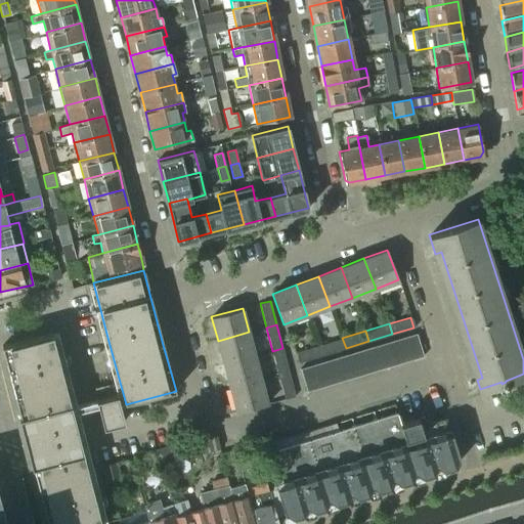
[(19,418),(20,421),(32,467),(33,466),(48,523),(99,523),(102,523),(71,405),(51,332),(1,344),(20,417),(19,418)]
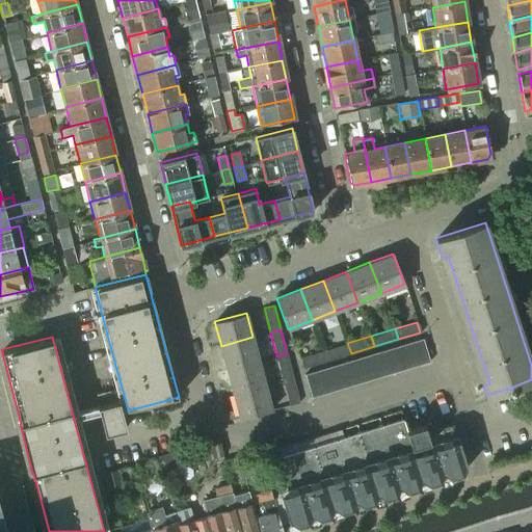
[(221,346),(228,370),(259,361),(253,337),(221,346)]
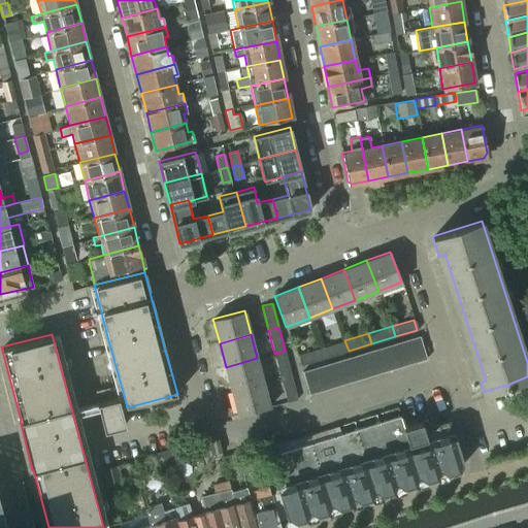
[(419,336),(406,339),(414,362),(426,358),(419,336)]
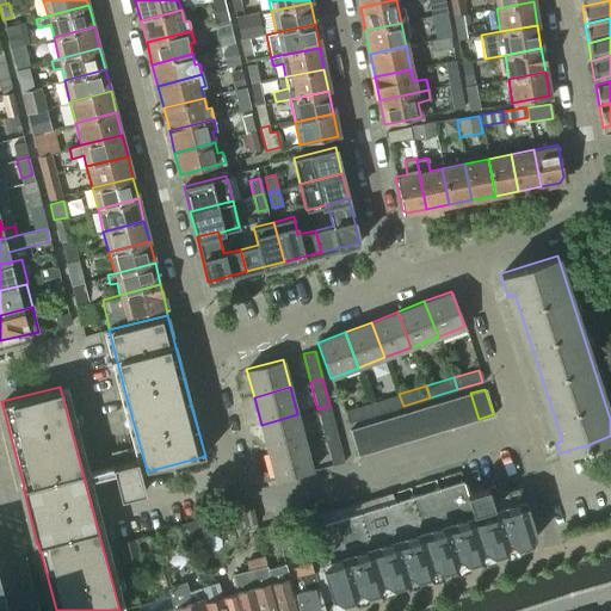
[(470,393),(457,396),(466,424),(479,419),(470,393)]
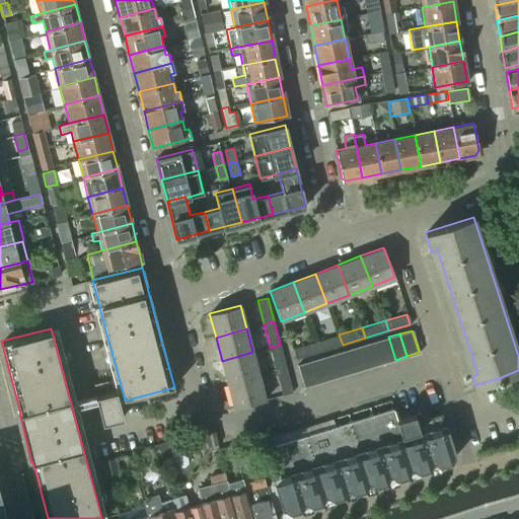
[(339,335),(316,342),(320,352),(343,345),(339,335)]
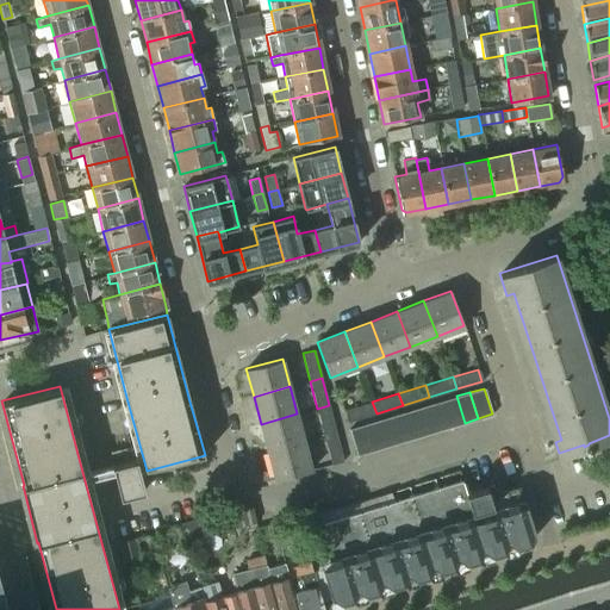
[(456,396),(443,400),(452,427),(465,423),(456,396)]
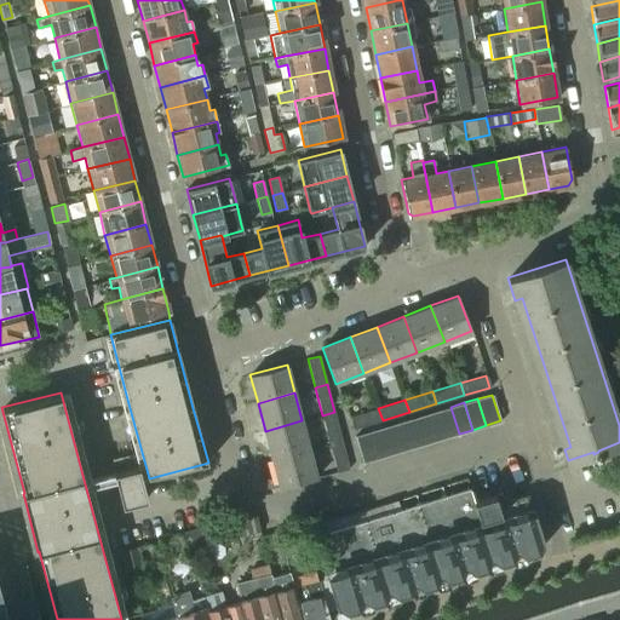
[(451,407),(437,411),(446,437),(459,434),(451,407)]
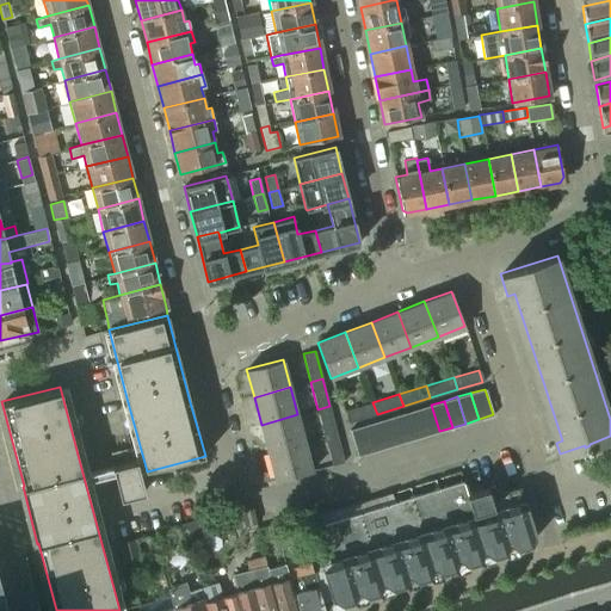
[(377,414),(372,402),(345,411),(349,423),(377,414)]
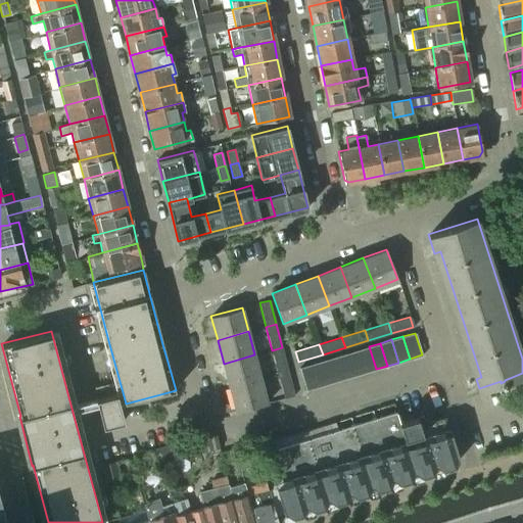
[(369,346),(358,350),(364,373),(376,369),(369,346)]
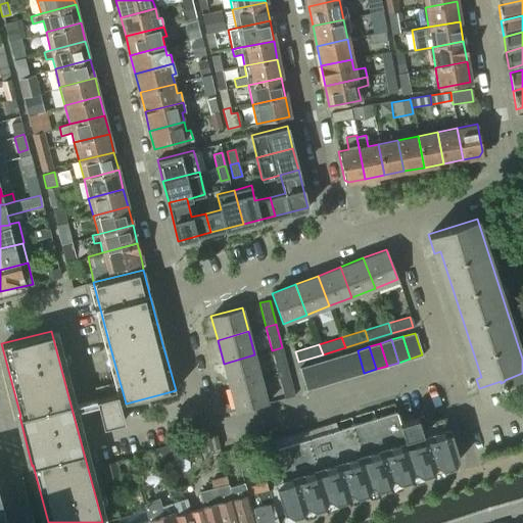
[(272,350),(278,374),(288,371),(282,347),(272,350)]
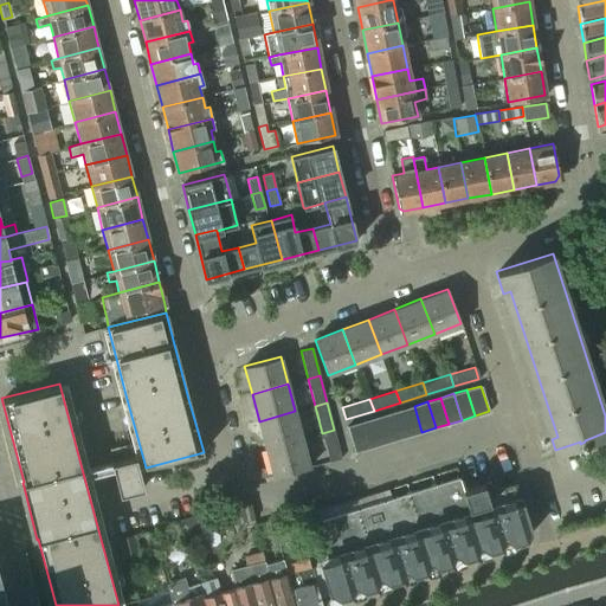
[(414,406),(400,410),(408,436),(421,432),(414,406)]
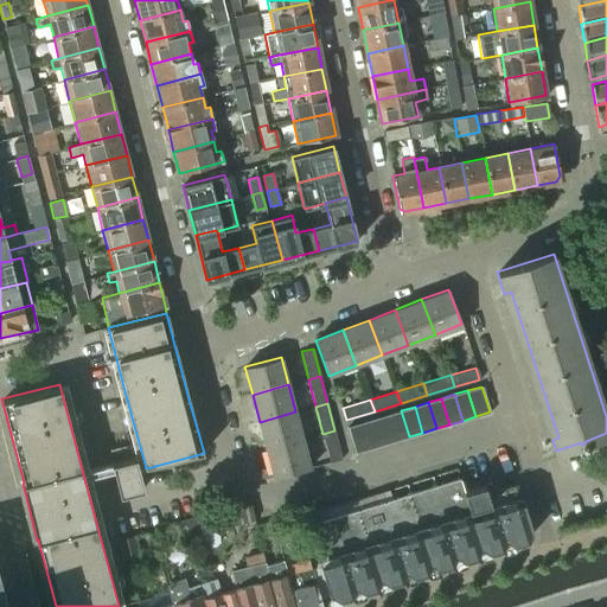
[(401,410),(388,415),(396,441),(409,436),(401,410)]
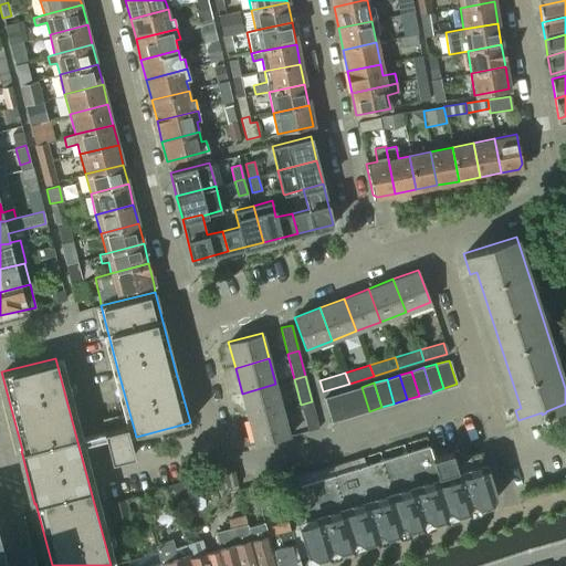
[(242,394),(249,419),(282,409),(275,384),(242,394)]
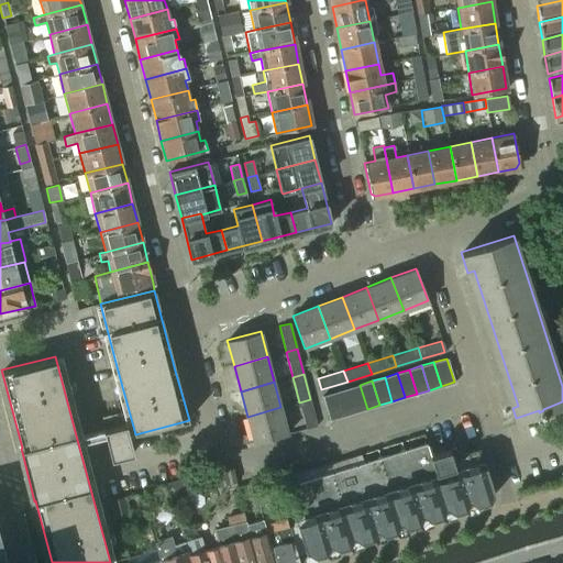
[(360,385),(348,388),(354,414),(367,409),(360,385)]
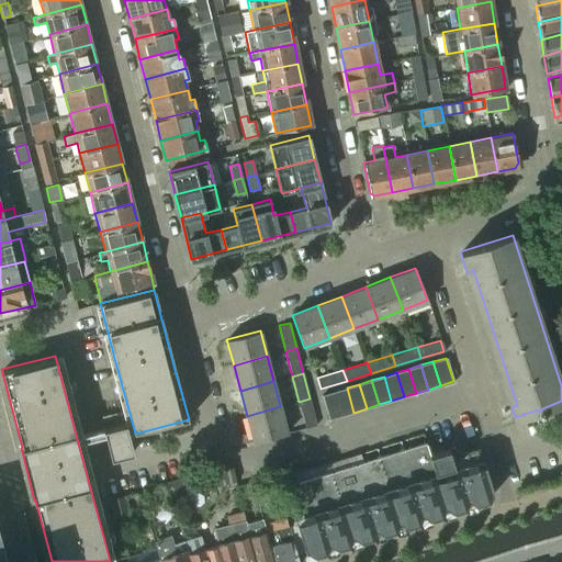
[(347,388),(335,392),(343,416),(353,413),(347,388)]
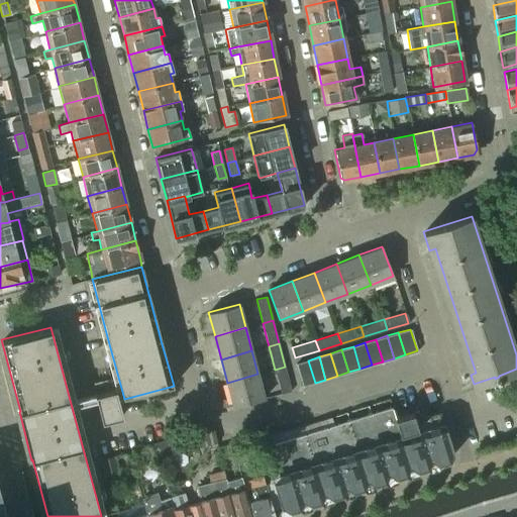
[(315,383),(308,360),(296,365),(303,387),(315,383)]
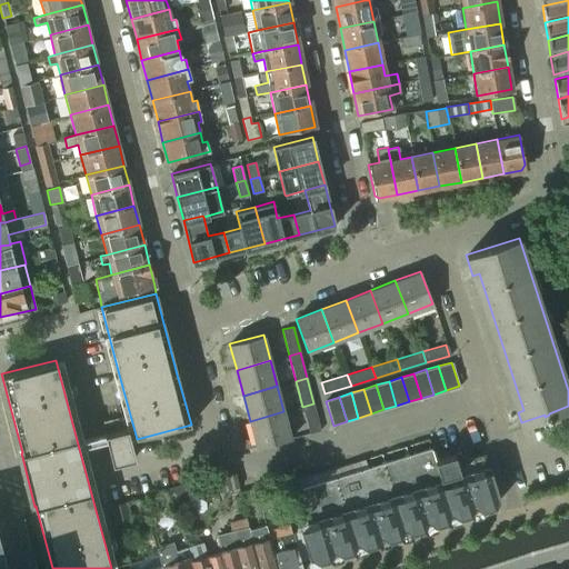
[(313,403),(302,407),(309,433),(320,430),(313,403)]
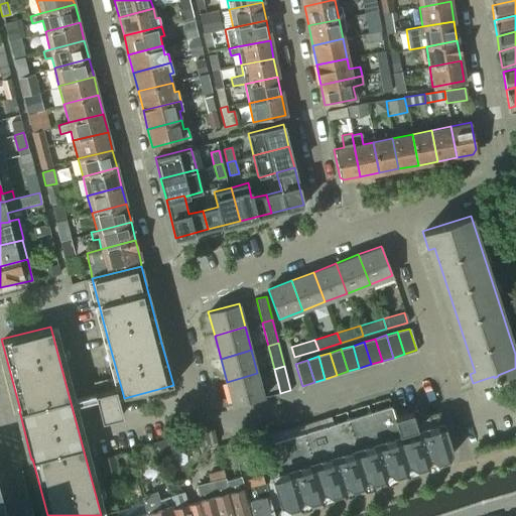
[(257,373),(227,382),(233,405),(263,397),(257,373)]
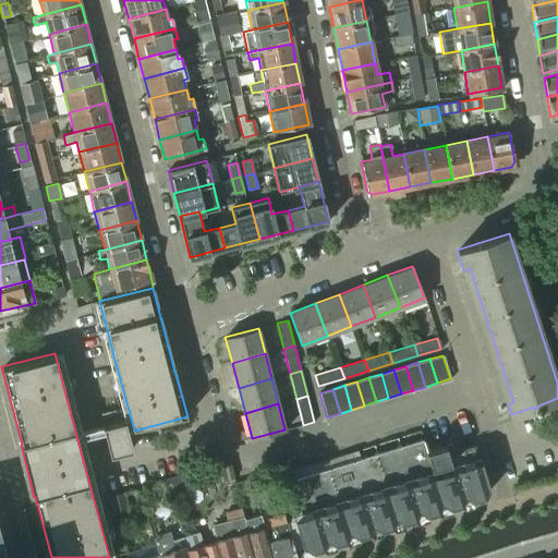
[(101,416),(111,455),(133,448),(123,410),(101,416)]
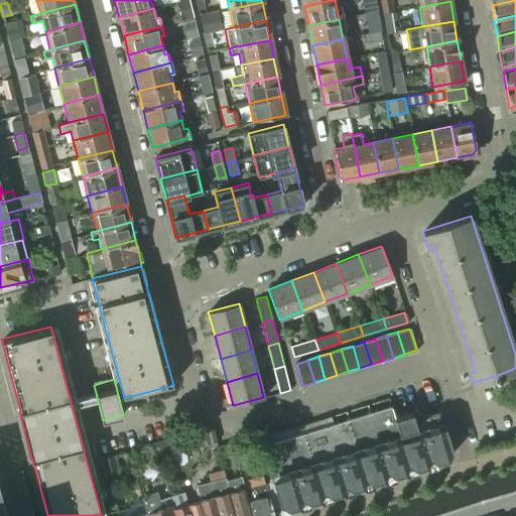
[(317,419),(252,440),(254,446),(254,447),(263,445),(266,457),(265,457),(265,458),(280,506),(282,505),(288,509),(289,508),(298,506),(301,500),(303,499),(309,502),(320,499),(323,493),(326,492),(332,495),(342,492),(345,486),(346,486),(353,489),(362,486),(365,480),(367,479),(374,482),(384,479),(387,473),(389,472),(395,475),(405,472),(408,466),(409,466),(416,469),(426,466),(429,460),(431,459),(437,462),(447,459),(450,453),(453,452),(446,431),(439,410),(438,410),(432,412),(419,416),(417,409),(394,417),(393,417),(390,405),(332,423),(330,416),(317,419)]
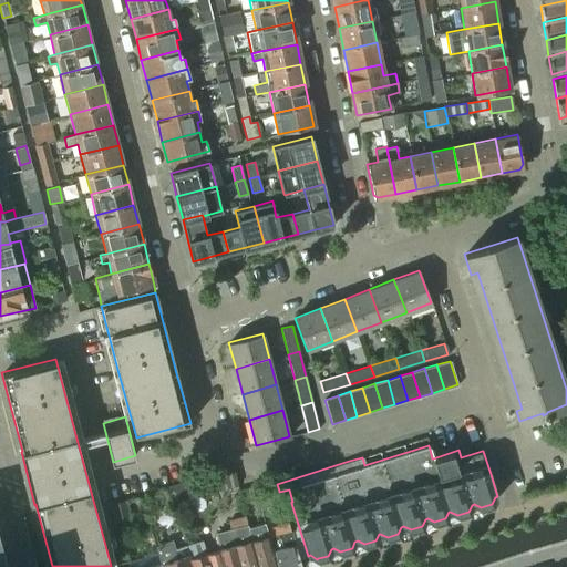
[(167,487),(172,501),(206,490),(202,477),(167,487)]
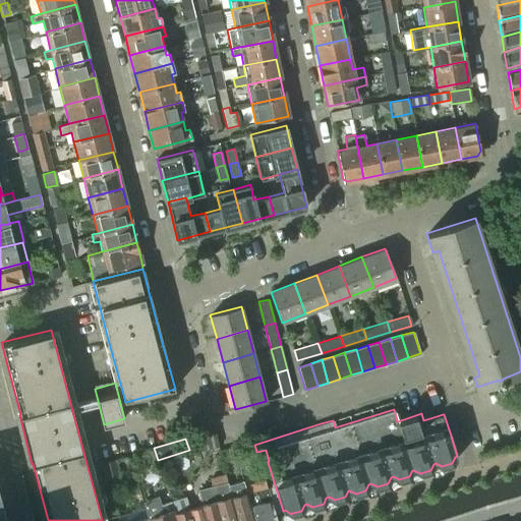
[(102,463),(106,477),(117,474),(114,460),(102,463)]
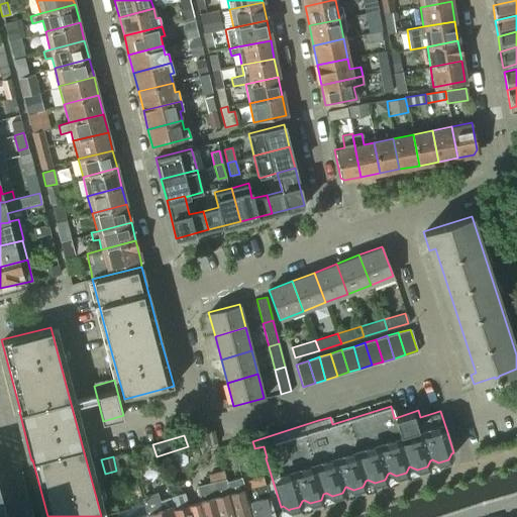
[(210,483),(196,487),(200,501),(205,516),(204,516),(235,516),(229,494),(226,481),(224,472),(208,476),(210,483)]
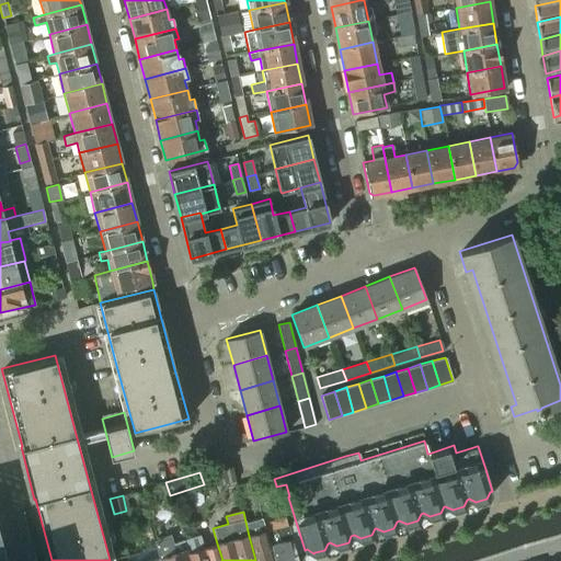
[(262,517),(245,522),(249,536),(255,560),(274,560),(266,530),(264,523),(262,517)]
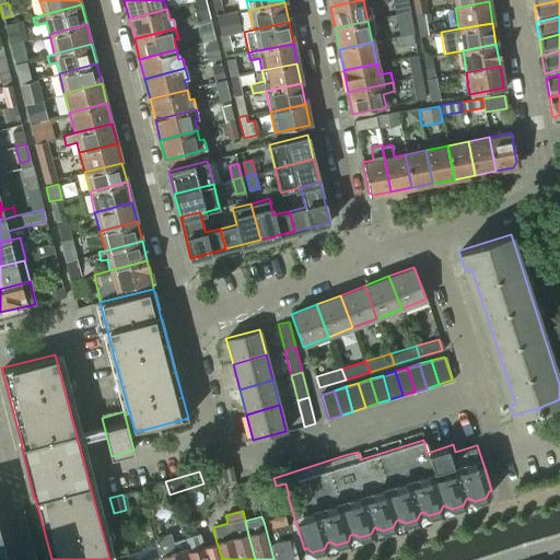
[(284,516),(264,522),(266,529),(273,559),(298,559),(288,524),(287,524),(284,516)]
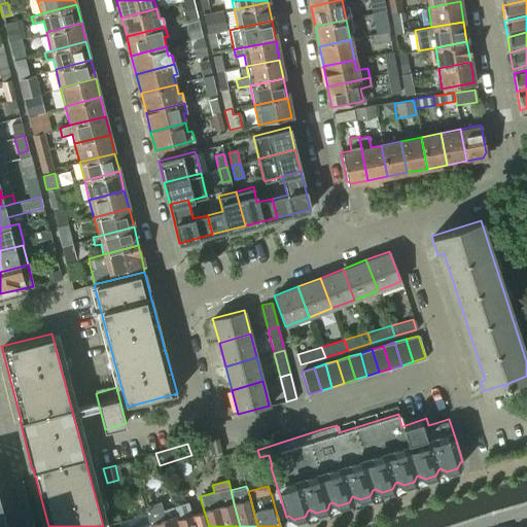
[(161,501),(144,507),(149,524),(149,525),(150,525),(150,526),(177,526),(176,519),(173,507),(163,511),(161,501)]
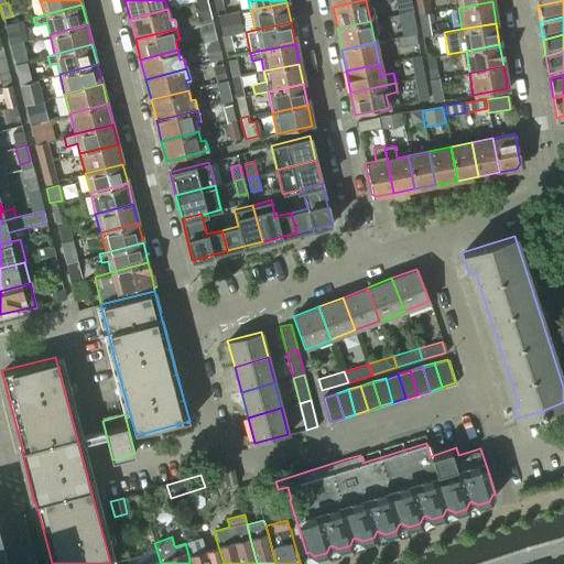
[(188,555),(190,563),(223,563),(224,563),(218,546),(188,555)]
